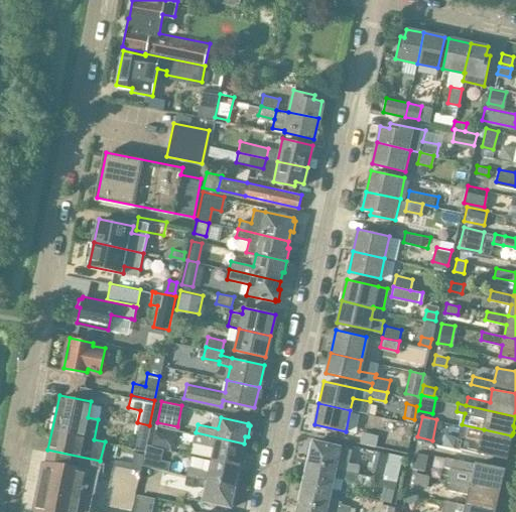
[(511,435),(484,429),(462,424),(460,432),(482,437),(479,452),(506,457),(507,455),(509,453),(510,448),(509,445),(511,435)]
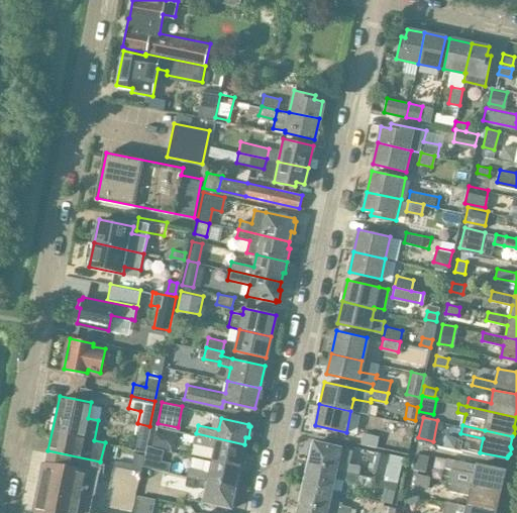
[(156,431),(152,443),(173,447),(175,435),(156,431)]
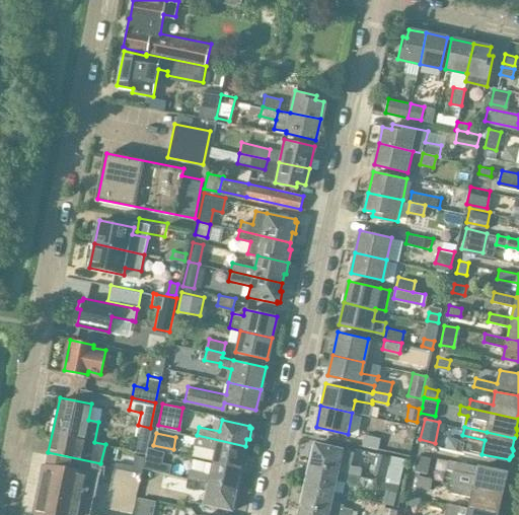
[(378,448),(380,437),(363,434),(361,444),(378,448)]
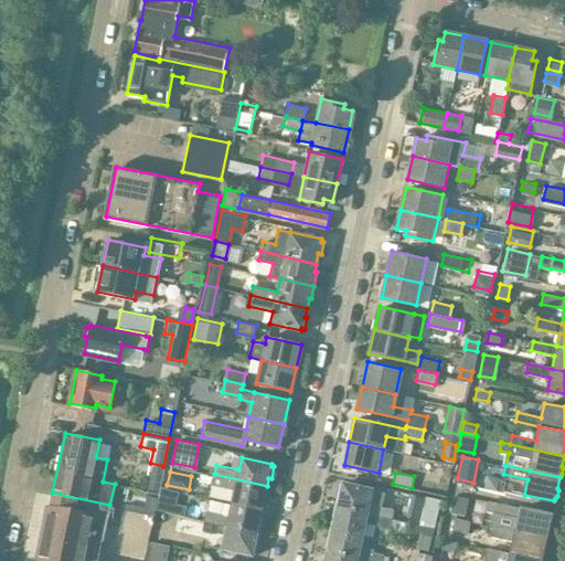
[(265,496),(267,486),(214,474),(212,484),(235,489),(232,501),(264,509),(267,496),(265,496)]
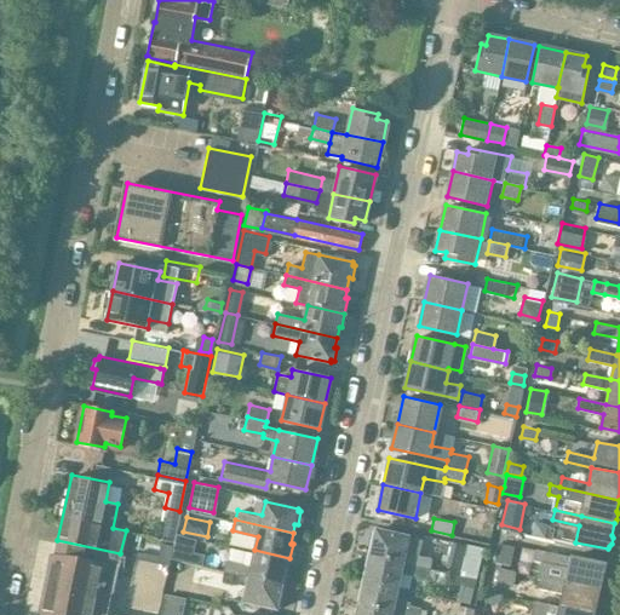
[(166,523),(162,539),(173,541),(177,526),(166,523)]
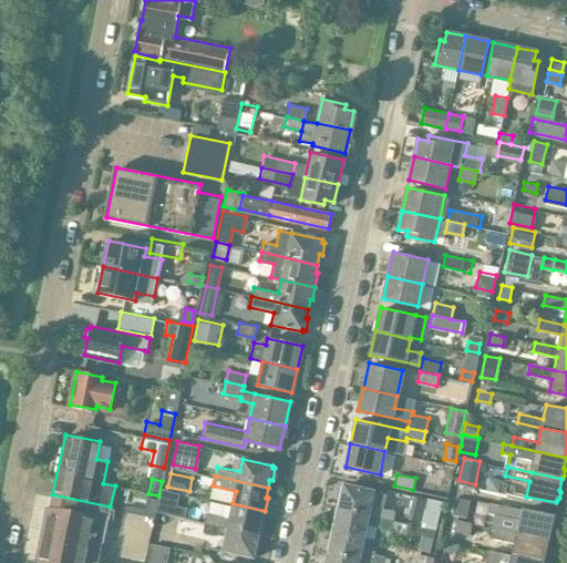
[(384,505),(387,493),(343,484),(343,487),(341,487),(338,498),(340,499),(339,508),(393,520),(395,508),(384,505)]
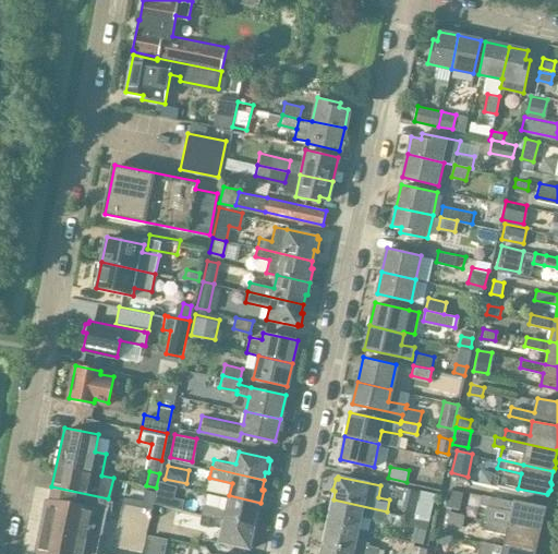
[(168,503),(172,484),(160,481),(156,501),(168,503)]
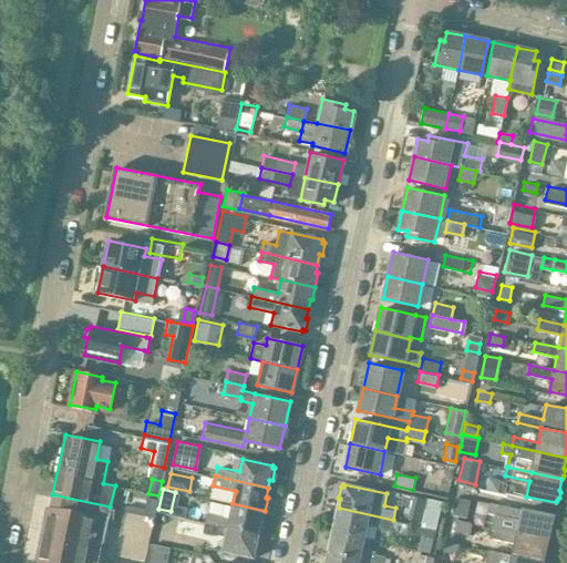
[(111,507),(110,507),(52,494),(38,562),(113,562),(100,560),(111,507)]
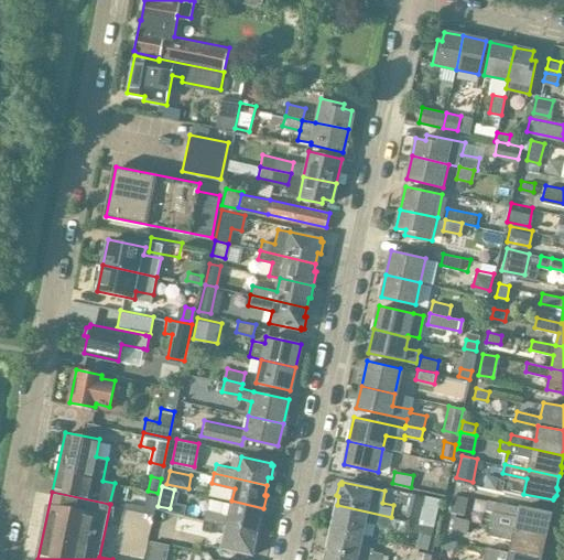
[(463,513),(467,495),(453,493),(449,510),(463,513)]
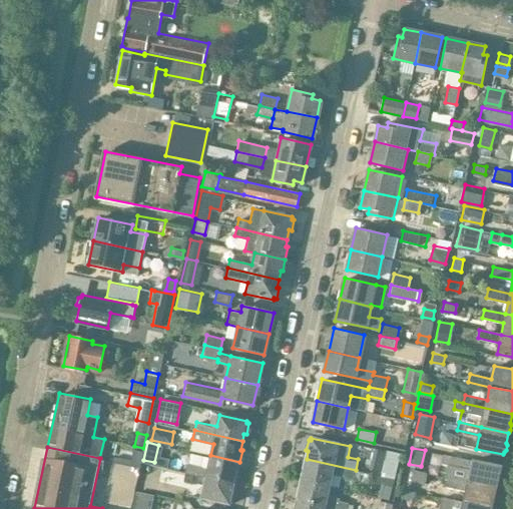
[(396,478),(401,452),(386,449),(380,474),(396,478)]
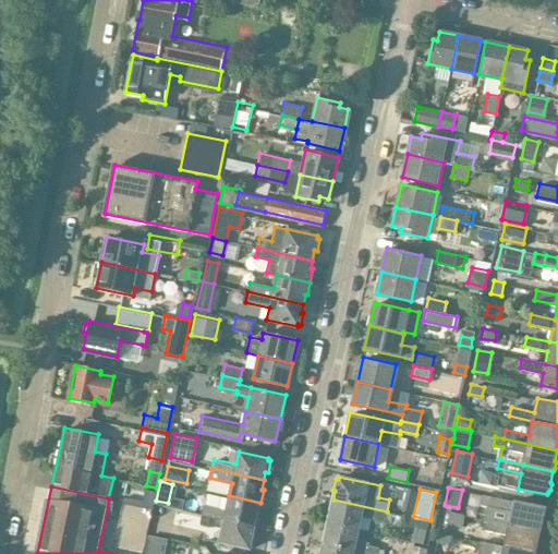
[(145,490),(142,505),(152,507),(155,492),(145,490)]
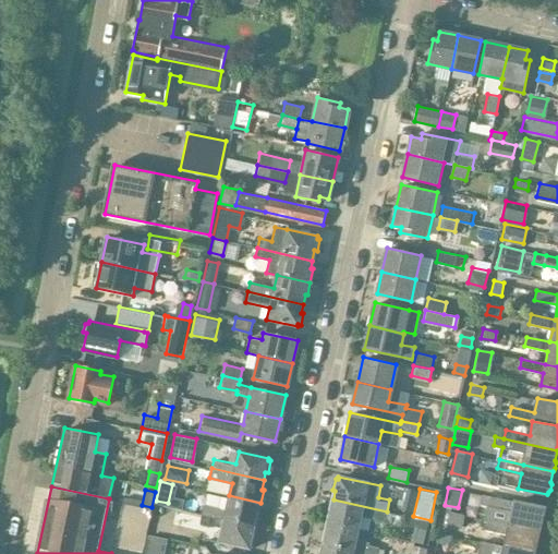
[(258,517),(261,503),(229,495),(227,507),(204,503),(201,514),(254,525),(255,516),(258,517)]
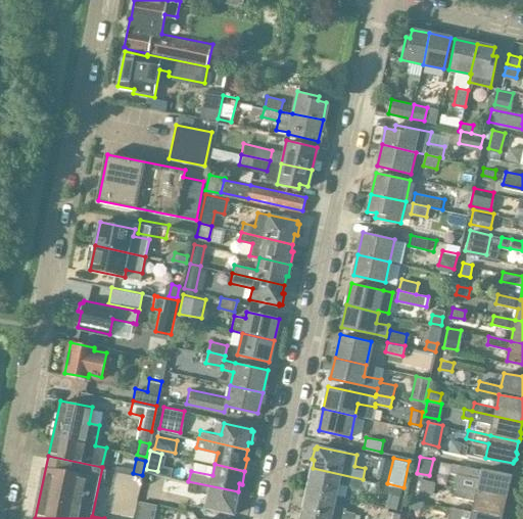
[(508,485),(510,475),(461,465),(459,472),(481,477),(477,491),(506,498),(506,494),(508,492),(509,488),(508,485)]
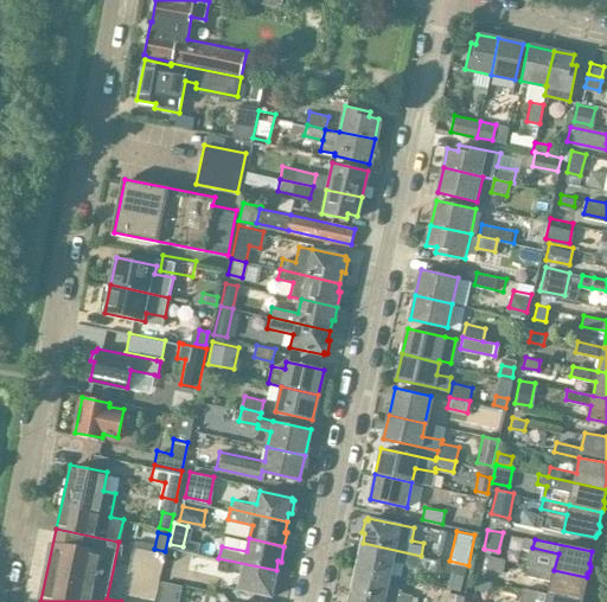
[(419,564),(421,556),(363,543),(360,552),(358,551),(355,567),(390,574),(394,559),(419,564)]
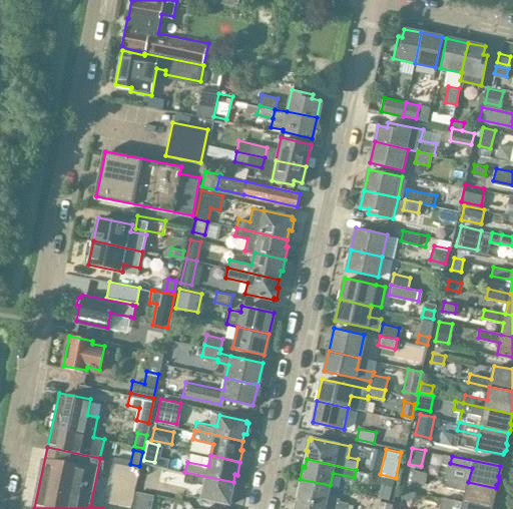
[(162,476),(163,470),(151,468),(149,473),(162,476)]
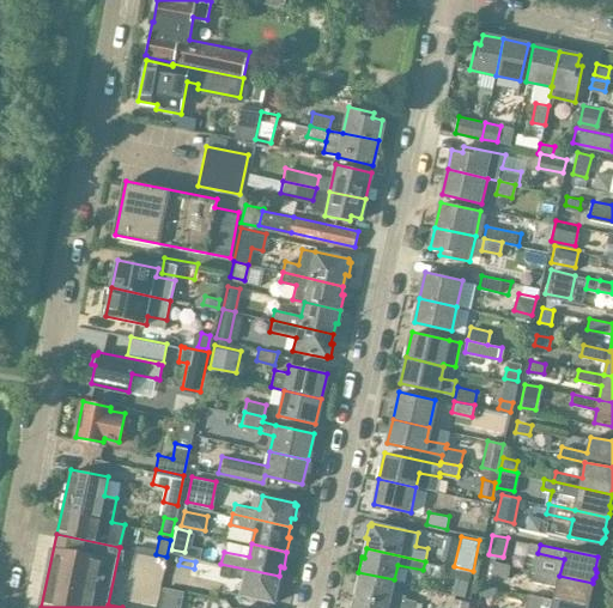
[(508,577),(510,565),(492,561),(490,573),(508,577)]
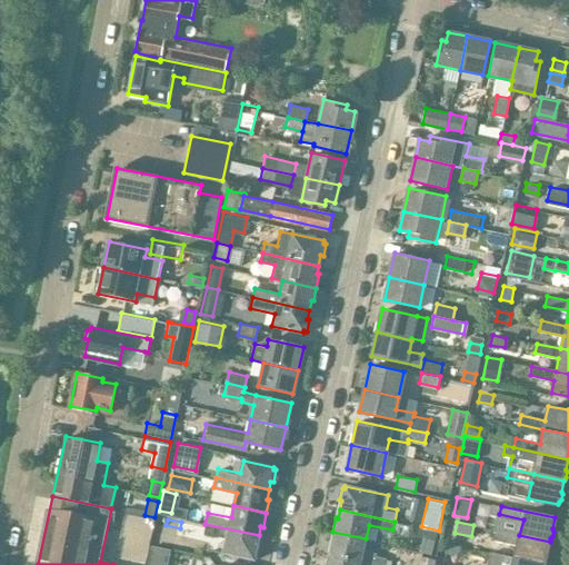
[(257,544),(259,535),(205,524),(203,533),(227,538),(223,553),(253,559),(253,556),(257,557),(259,544),(257,544)]
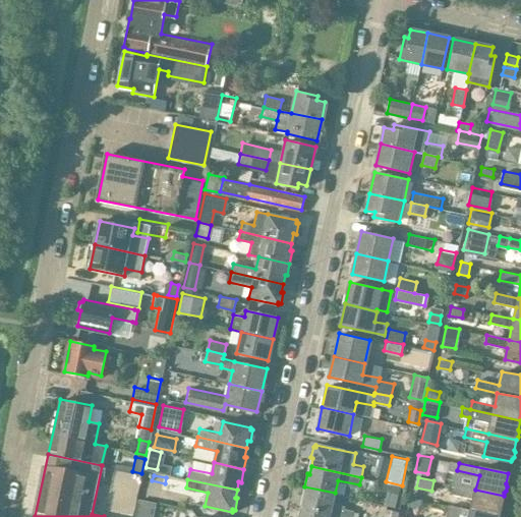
[(504,496),(475,490),(454,485),(453,493),(474,498),(471,510),(499,516),(500,513),(502,512),(503,506),(502,504),(504,496)]
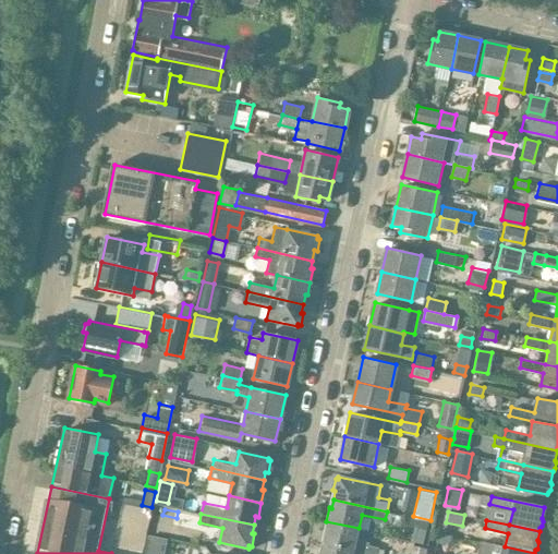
[(370,540),(356,538),(359,528),(326,521),(324,534),(325,536),(324,544),(366,553),(376,553),(378,545),(368,543),(370,540)]
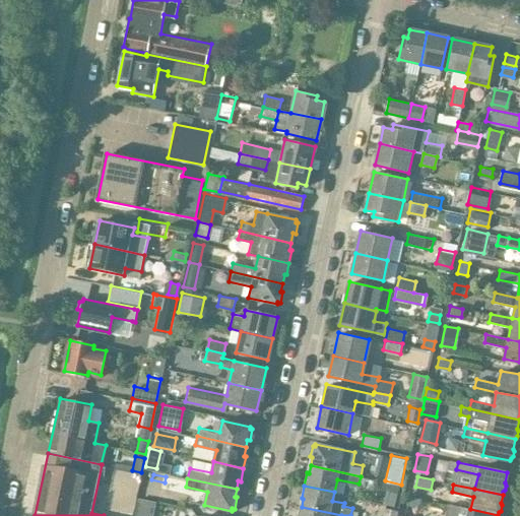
[(154,494),(154,490),(141,487),(139,495),(163,500),(164,496),(154,494)]
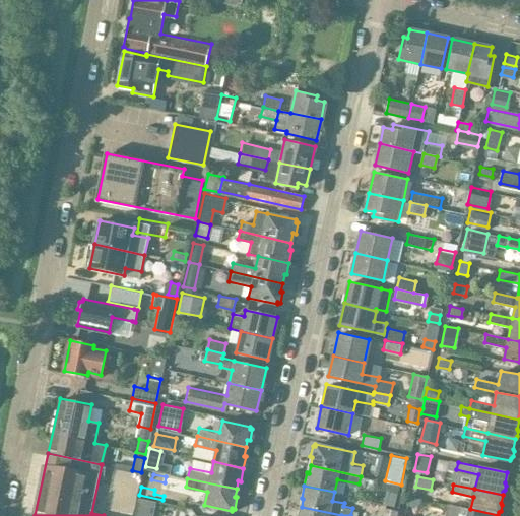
[(394,505),(396,493),(385,490),(383,502),(394,505)]
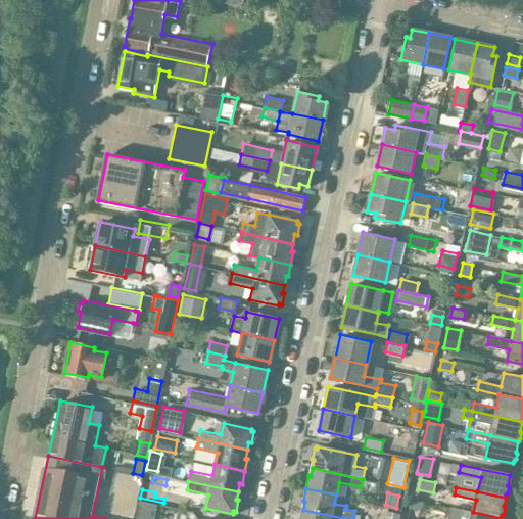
[(421,509),(422,502),(411,499),(409,506),(421,509)]
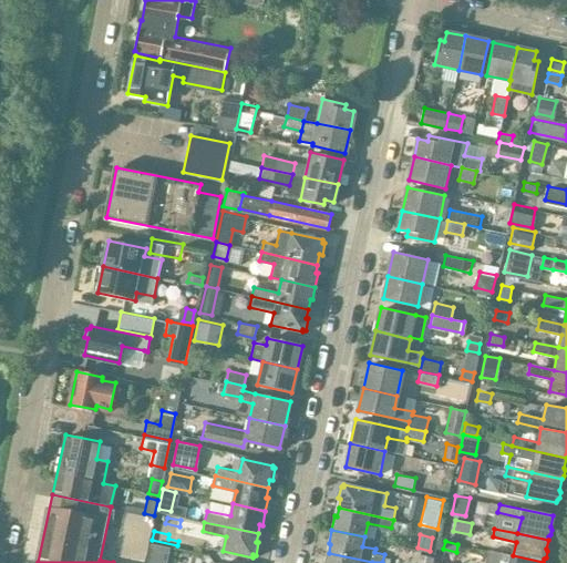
[(543,562),(513,555),(490,550),(487,559),(506,562),(543,562)]
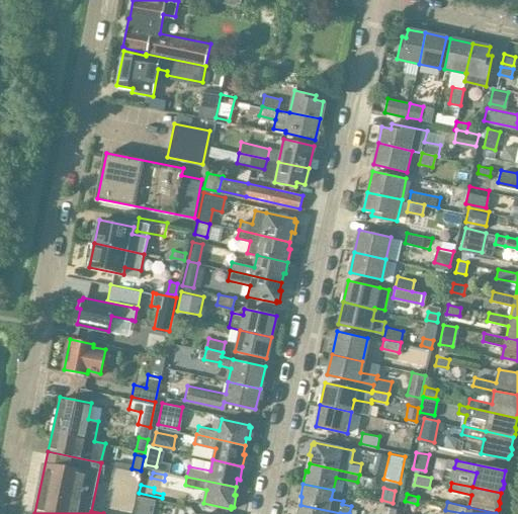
[(340,513),(300,505),(298,513),(296,512),(295,513),(340,513)]
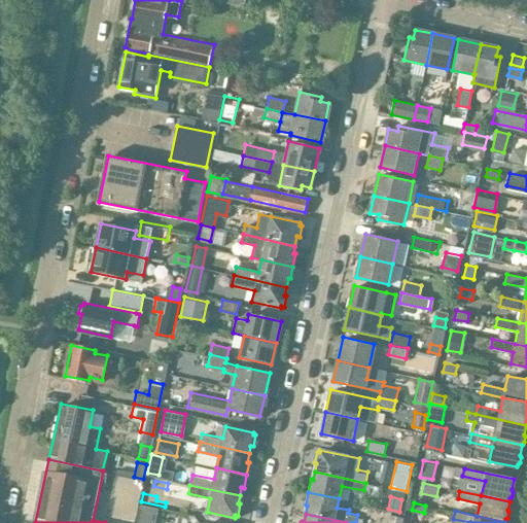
[(401,522),(402,517),(390,514),(387,522),(401,522)]
